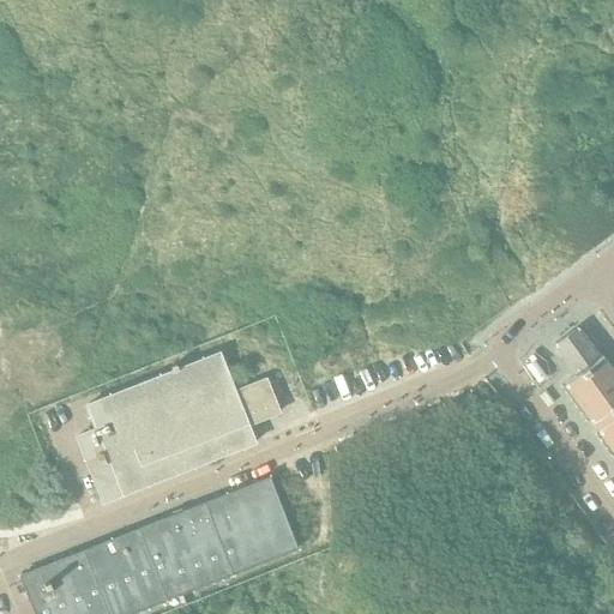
[(262,40),(250,28),(244,34),(254,46),(262,40)]
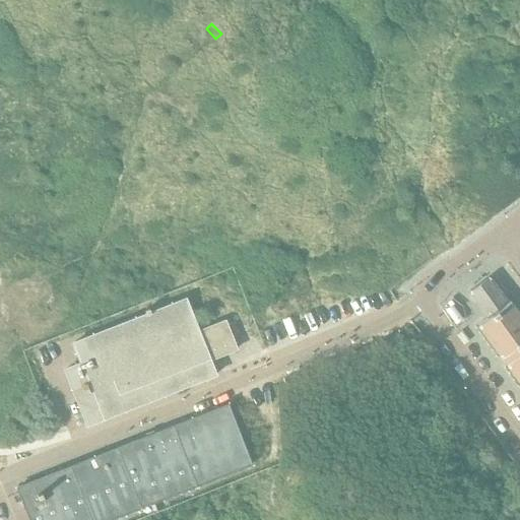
[(508,305),(490,279),(469,294),(484,315),(486,319),(508,305)]
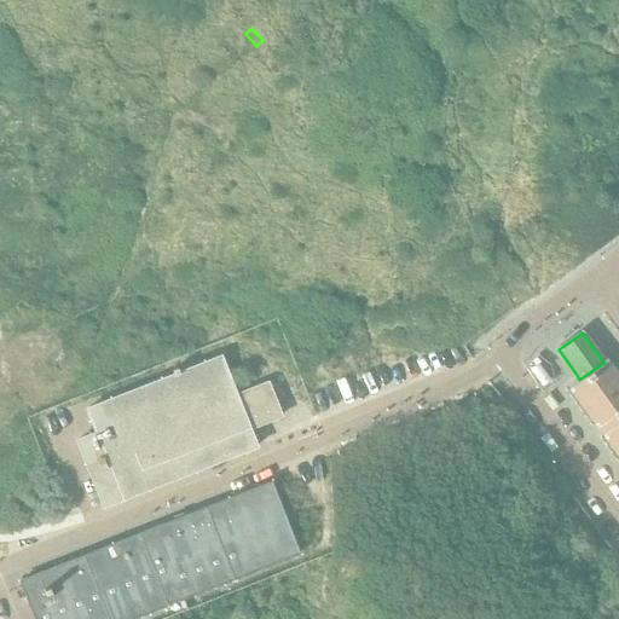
[(252,431),(237,393),(223,354),(85,409),(94,433),(75,440),(103,509),(259,447),(252,431)]
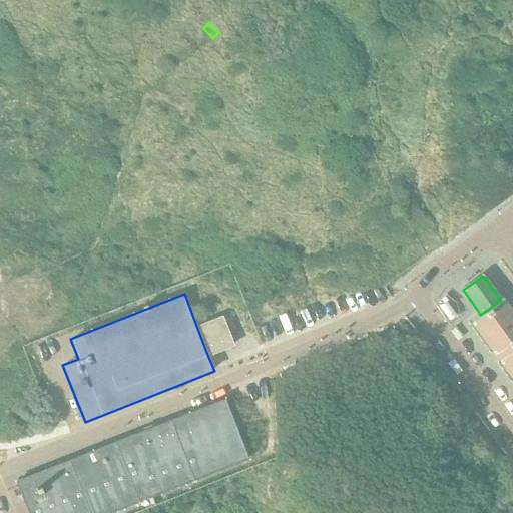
[(512,312),(503,299),(501,301),(480,315),(471,322),(512,380),(512,312)]
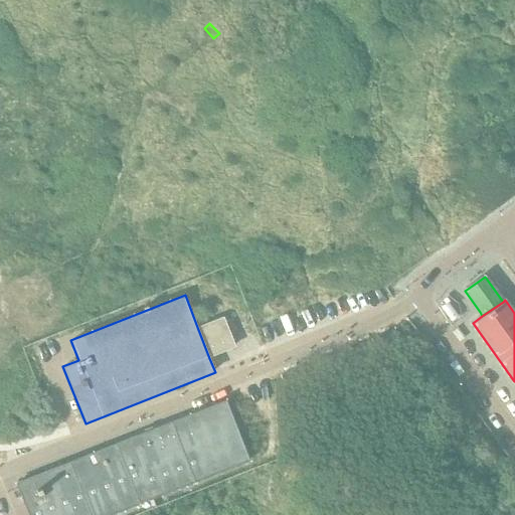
[(209,358),(235,348),(223,317),(197,327),(209,358)]
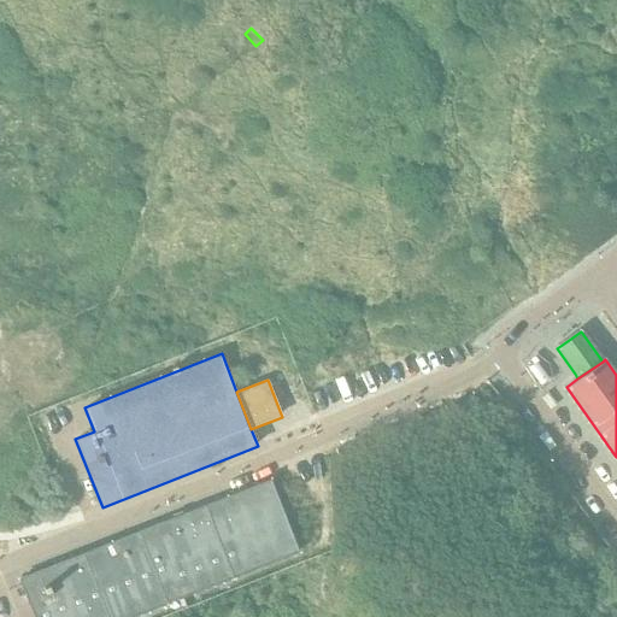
[(135,616),(299,553),(299,552),(271,480),(19,579),(34,616),(135,616)]
